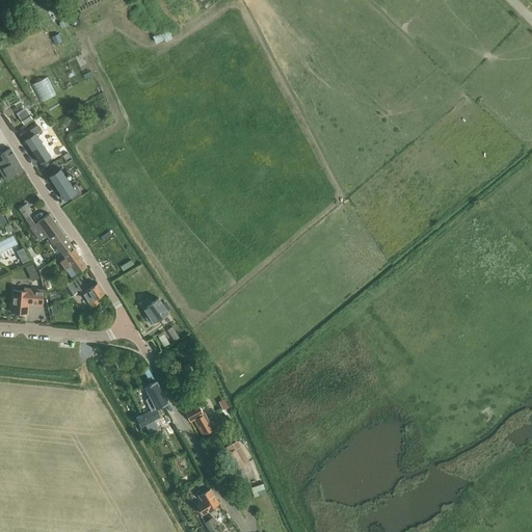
[(74,0),(80,10),(101,0),(74,0)]
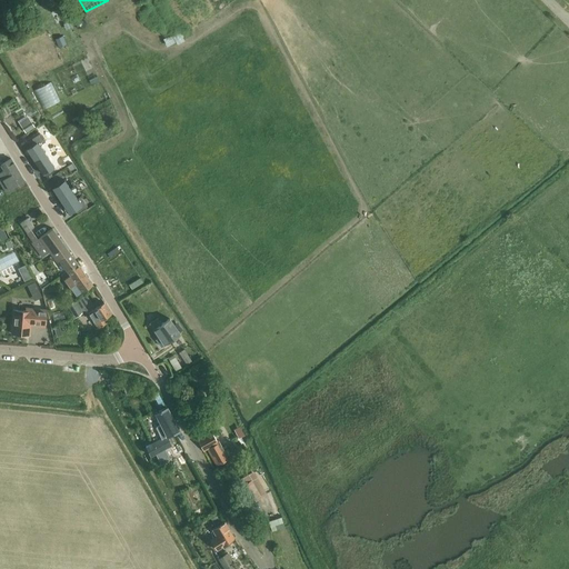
[(62,37),(56,40),(59,48),(66,45),(62,37)]
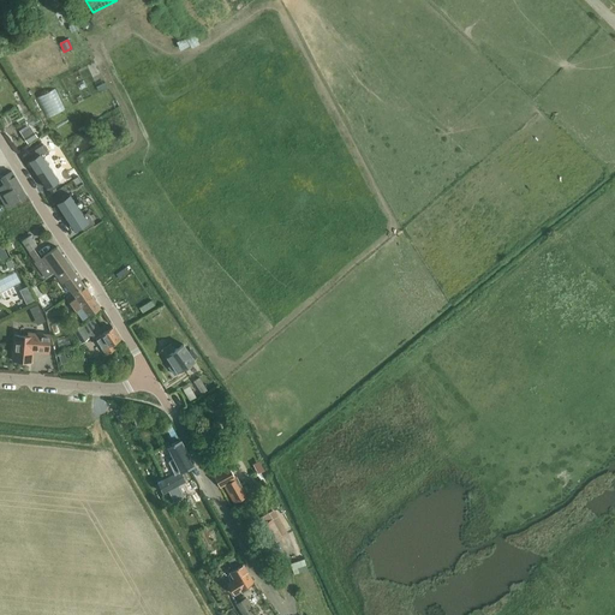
[(29,124),(19,131),(28,143),(37,137),(29,124)]
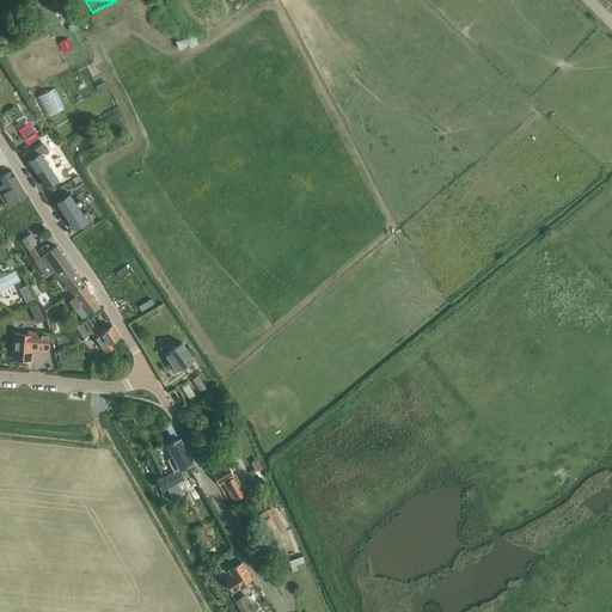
[(34,159),(29,161),(47,188),(46,185),(56,178),(57,181),(59,181),(42,157),(49,153),(42,144),(29,152),(34,159)]
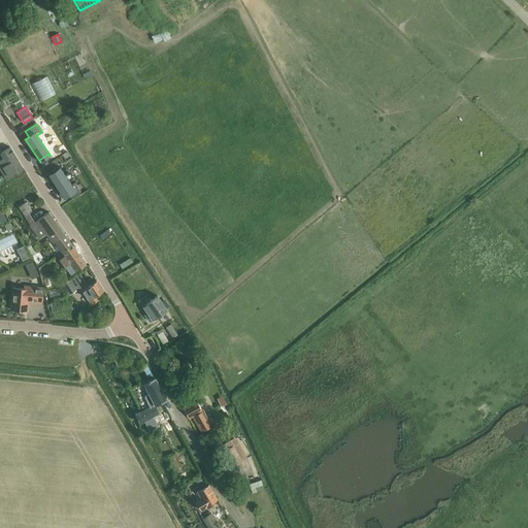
[(0,169),(6,179),(23,169),(10,147),(0,153),(3,158),(0,160),(0,169)]
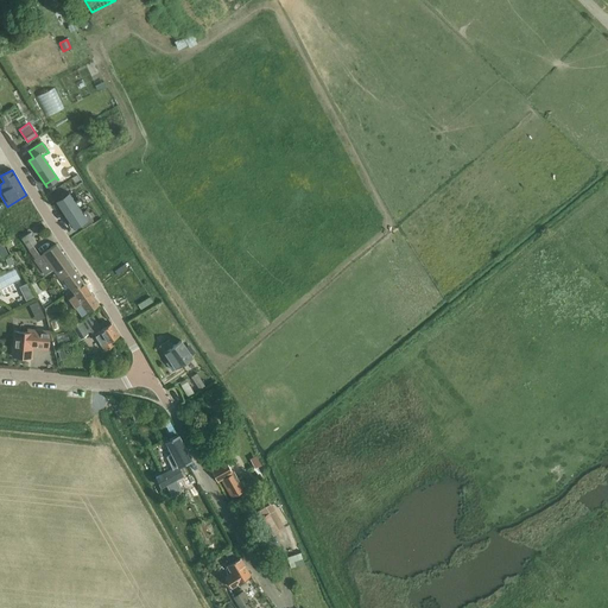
[(56,201),(55,201),(71,227),(78,222),(82,228),(93,221),(86,210),(82,213),(69,192),(68,192),(69,195),(57,202),(56,201)]
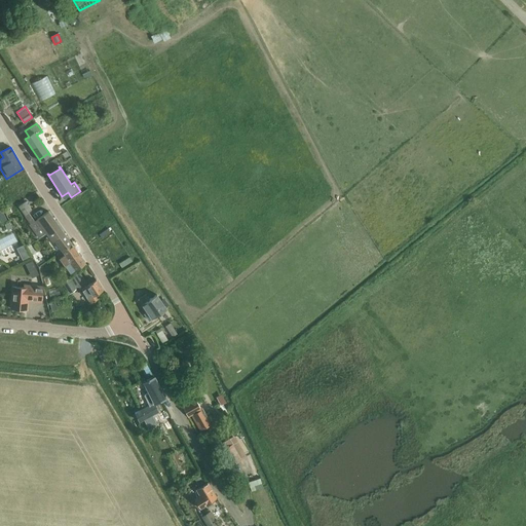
[(53,239),(62,251),(72,243),(48,211),(34,221),(29,213),(32,210),(26,201),(19,207),(30,223),(29,224),(39,238),(46,233),(51,240),(53,239)]
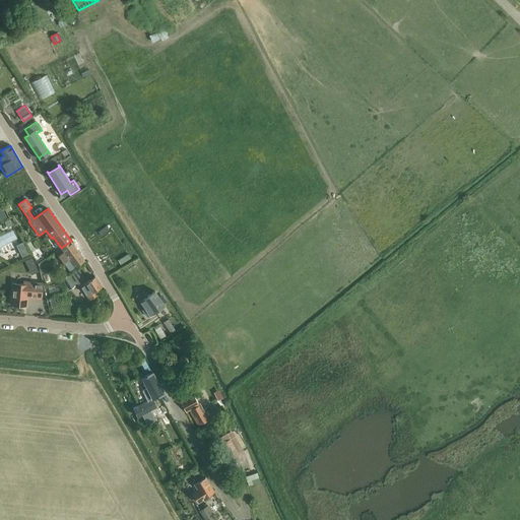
[(106,225),(98,232),(100,236),(109,230),(106,225)]
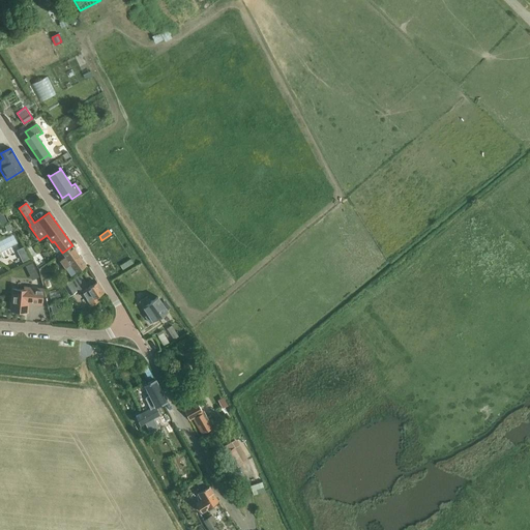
[(81,258),(72,245),(62,253),(57,257),(65,268),(70,264),(76,271),(86,265),(81,258)]
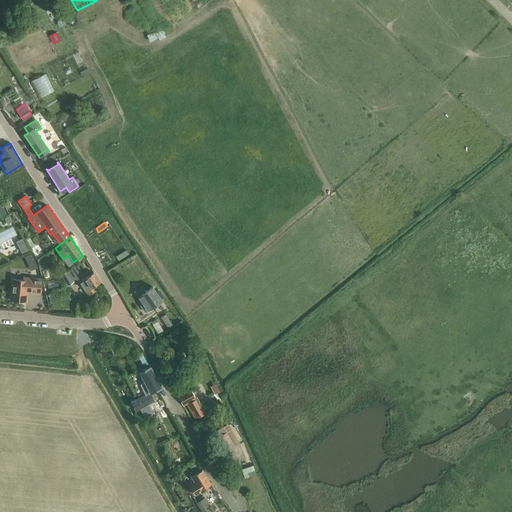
[(78,265),(67,272),(72,280),(75,278),(78,283),(79,282),(88,296),(96,291),(93,286),(100,282),(94,272),(93,272),(85,277),(83,274),(83,273),(78,265)]
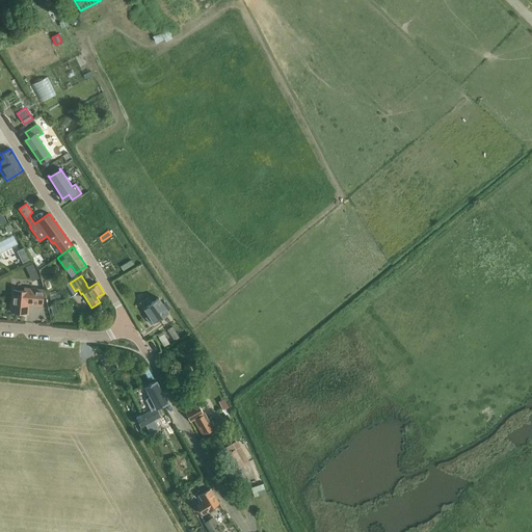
[(71,296),(76,292),(75,291),(70,283),(70,282),(64,285),(71,296)]
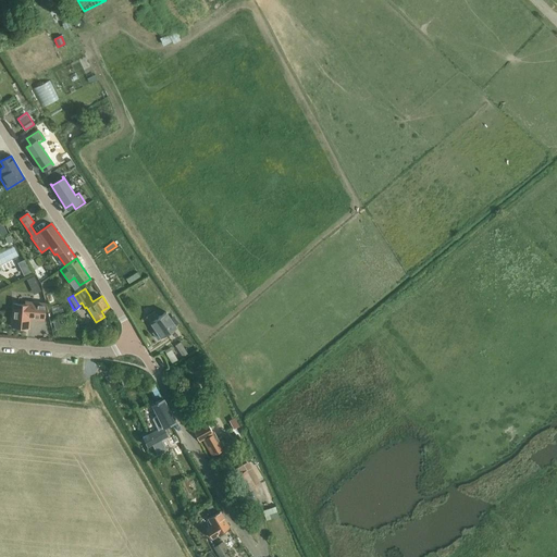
[(29,314),(35,316),(35,319),(44,319),(45,304),(25,301),(25,305),(13,304),(11,326),(28,329),(29,314)]
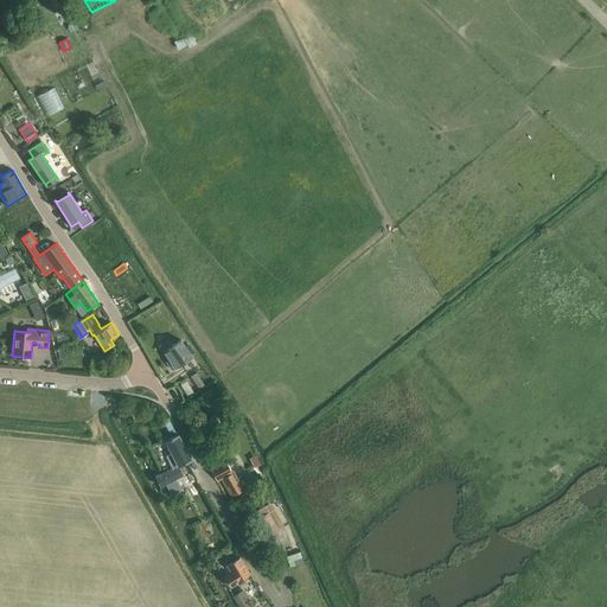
[(172,370),(184,362),(192,356),(180,340),(172,345),(168,340),(159,346),(170,360),(166,362),(172,370)]
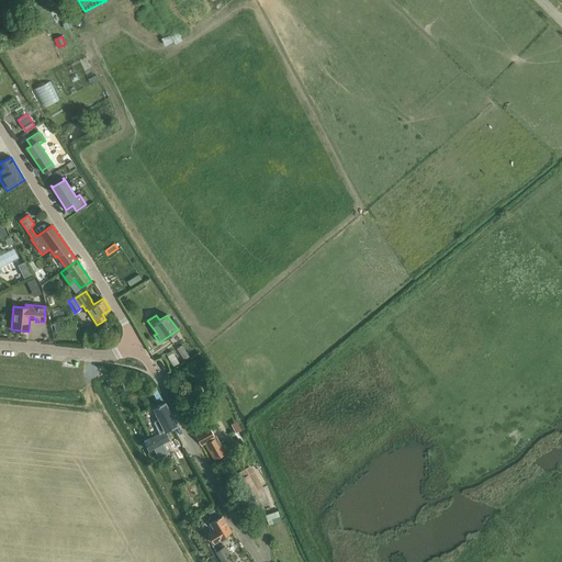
[(183,360),(189,357),(181,345),(177,348),(183,360)]
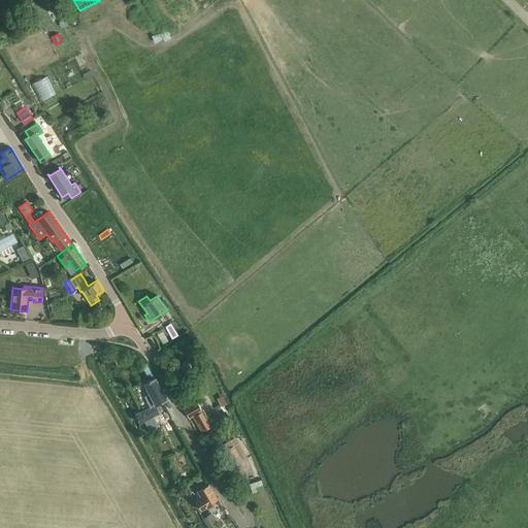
[(168,340),(162,331),(161,329),(156,332),(157,334),(163,343),(168,340)]
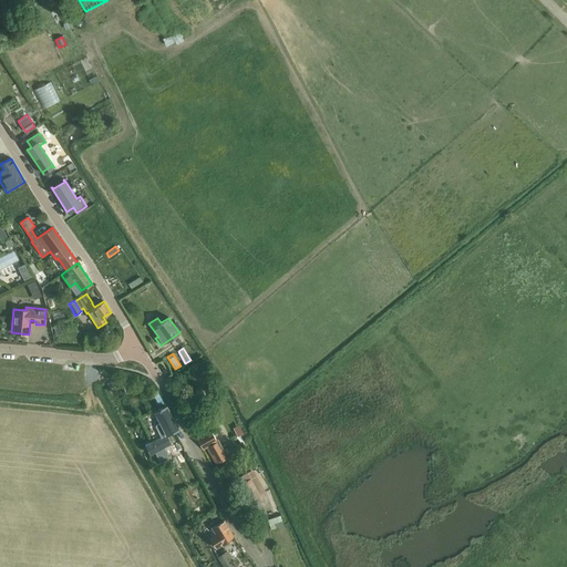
[(161,437),(178,430),(166,406),(155,412),(161,423),(155,426),(161,437)]
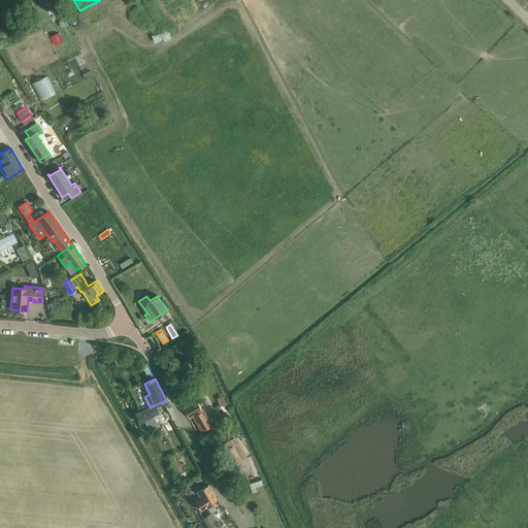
[(184,408),(189,419),(192,417),(200,431),(206,428),(209,432),(213,429),(203,409),(201,410),(196,401),(184,408)]
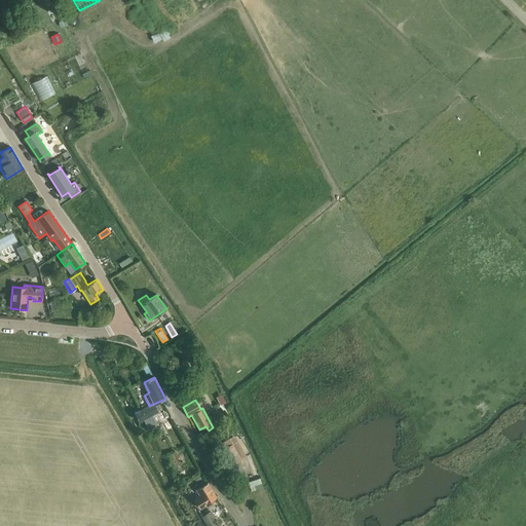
[(140,411),(135,413),(139,421),(142,420),(144,419),(148,428),(156,424),(152,415),(158,412),(154,404),(149,406),(147,407),(140,411)]
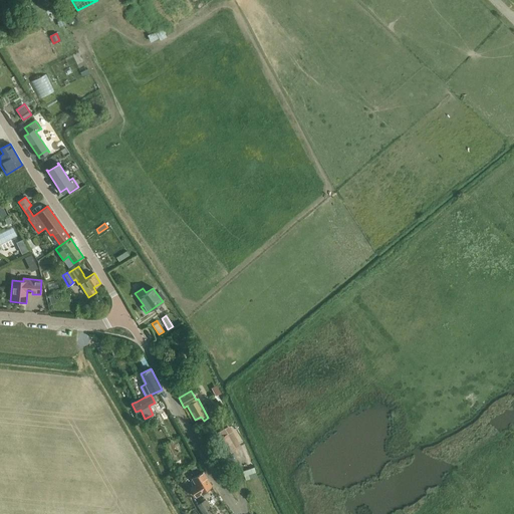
[(221,403),(213,407),(219,417),(226,413),(221,403)]
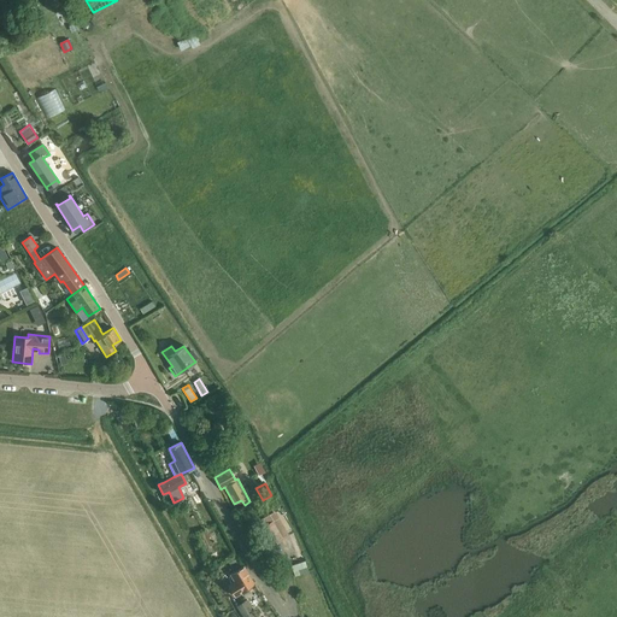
[(269,546),(282,539),(272,522),(259,529),(269,546)]
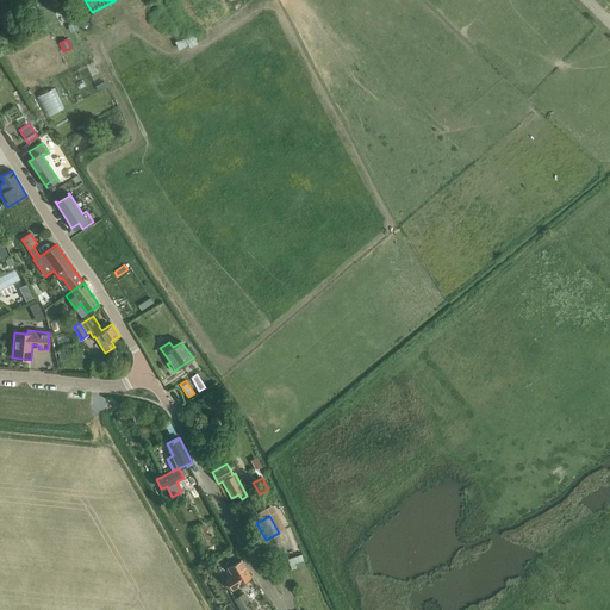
[(212,547),(213,551),(216,555),(224,551),(221,542),(212,547)]
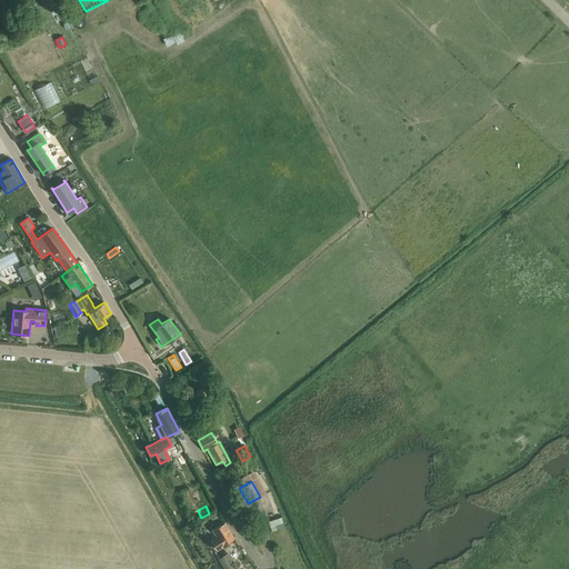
[(210,541),(216,550),(222,547),(223,549),(230,545),(229,542),(235,538),(225,521),(212,529),(217,537),(210,541)]
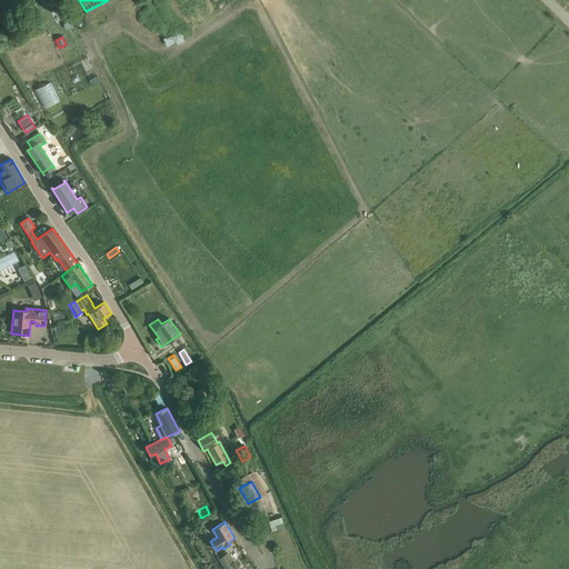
[(223,568),(237,568),(236,567),(228,553),(218,559),(223,568)]
